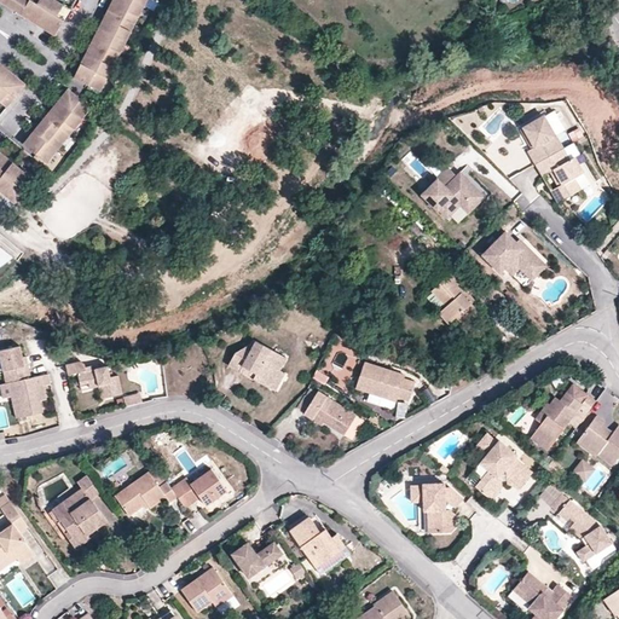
[(55,35),(70,9),(56,0),(0,0),(0,1),(11,9),(12,6),(16,10),(15,11),(24,17),(25,15),(30,17),(29,19),(44,29),(45,27),(50,29),(48,33),(55,35)]
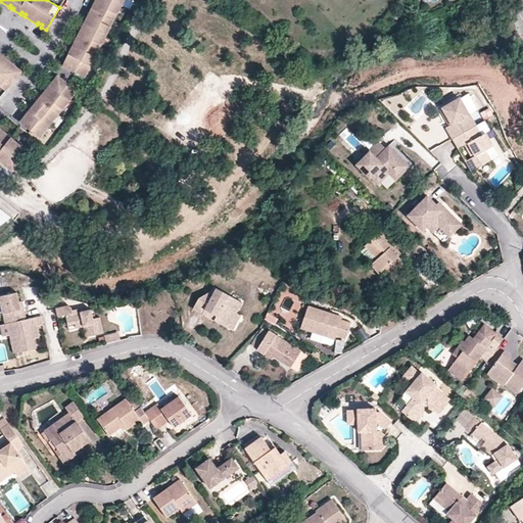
[(85,78),(124,0),(96,0),(97,1),(95,4),(92,3),(89,12),(91,13),(89,17),(86,15),(80,30),(82,31),(81,36),(78,34),(74,42),(76,43),(75,47),(72,46),(61,65),(69,69),(70,66),(75,69),(74,72),(85,78)]
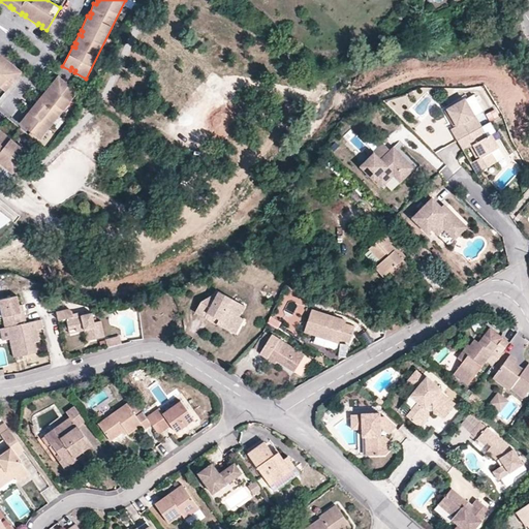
[(0,88),(5,92),(22,72),(17,68),(16,70),(11,67),(13,65),(0,54),(0,88)]
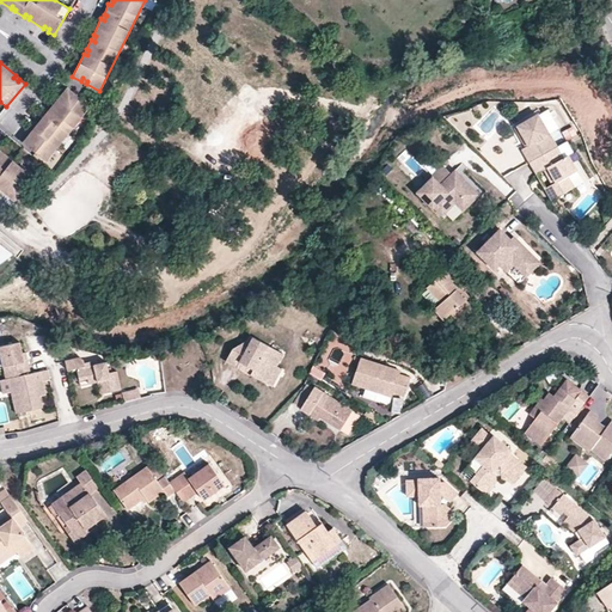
[(46,161),(91,105),(79,97),(77,99),(73,96),(74,93),(67,87),(51,106),(54,109),(50,112),(48,111),(41,118),(43,121),(40,126),(38,123),(23,142),(30,148),(32,146),(36,150),(34,152),(46,161)]
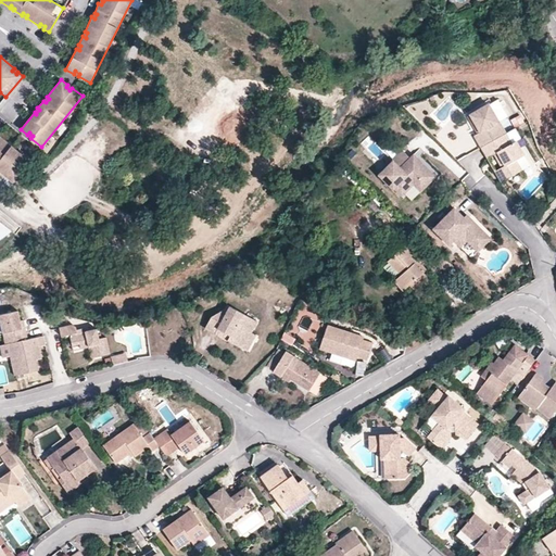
[(495,99),(487,104),(497,122),(506,116),(495,99)]
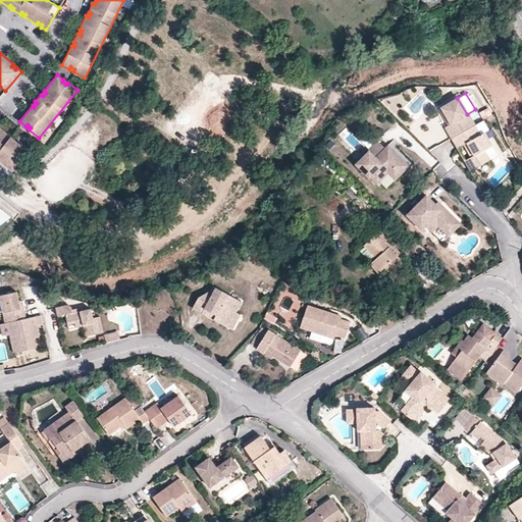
[(457,98),(438,109),(444,119),(447,117),(450,123),(448,124),(445,126),(457,148),(463,145),(470,157),(464,160),(470,170),(489,159),(483,149),(490,145),(482,132),(478,135),(472,124),(467,114),(457,98)]
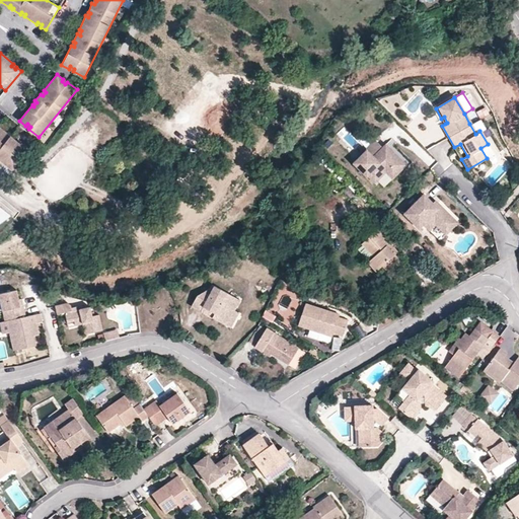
[(474,110),(478,118),(487,113),(483,105),(474,110)]
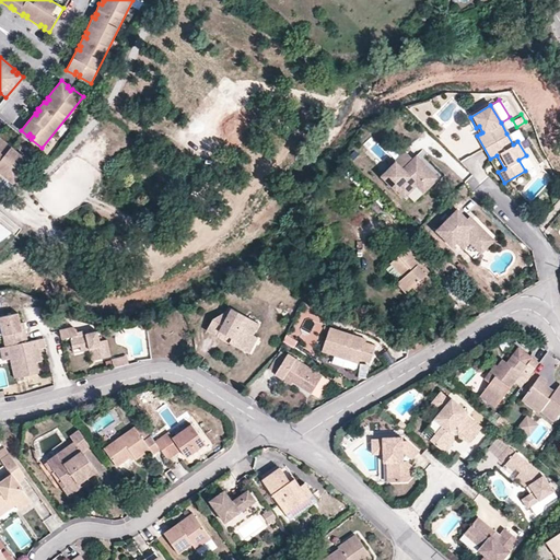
[(523,138),(516,127),(506,133),(513,144),(517,141),(523,138)]
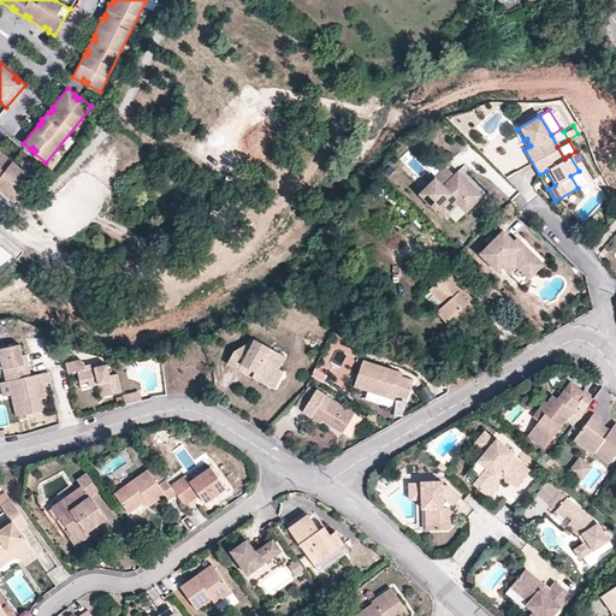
[(15,203),(33,179),(0,153),(0,188),(7,194),(5,196),(15,203)]
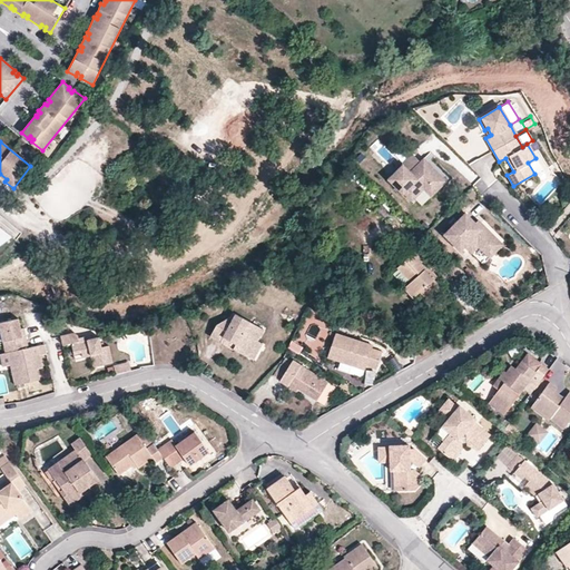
[(411,202),(423,189),(428,185),(432,189),(442,179),(428,164),(423,168),(410,155),(400,165),(401,167),(387,180),(402,196),(403,195),(411,202)]
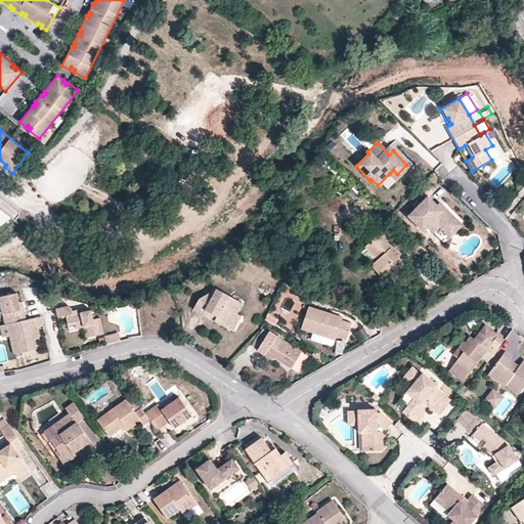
[(465,145),(459,148),(466,161),(472,158),(465,145)]
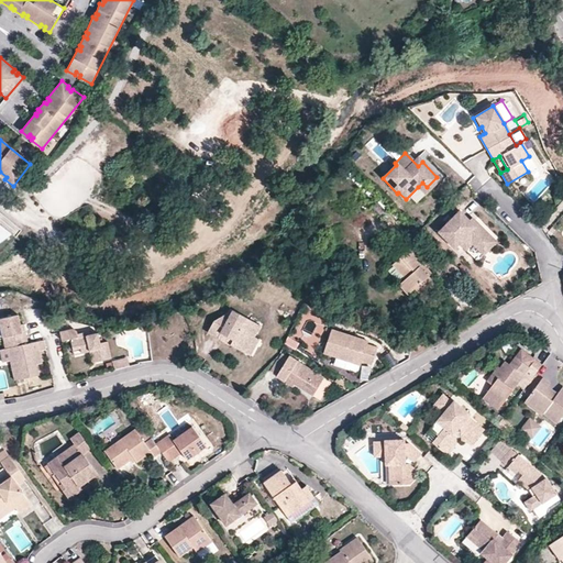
[(534,167),(529,156),(521,161),(528,172),(534,167)]
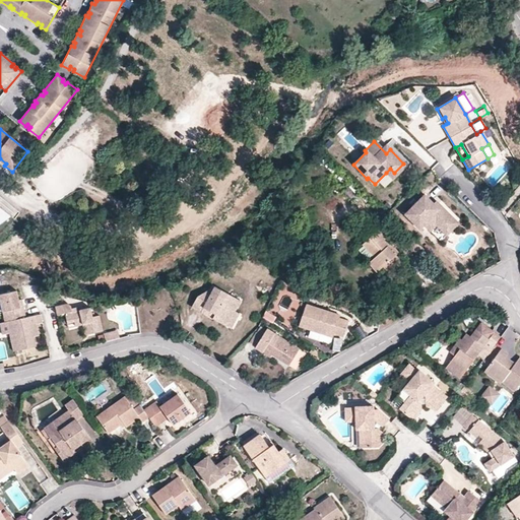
[(406,167),(403,164),(394,173),(390,169),(386,173),(393,180),(406,167)]
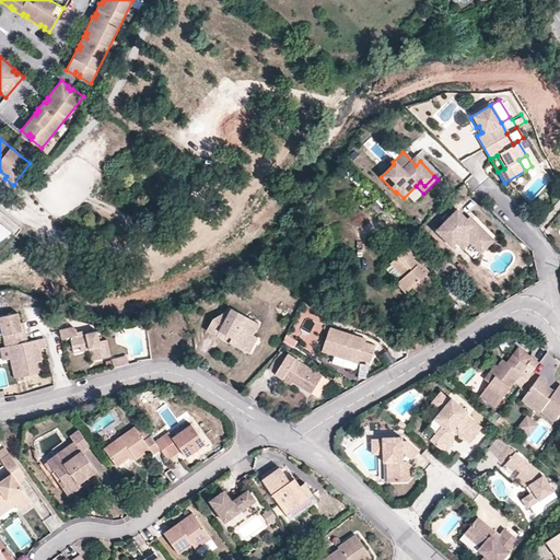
[(456,244),(462,249),(471,240),(479,247),(490,238),(476,225),(474,228),(455,210),(435,231),(452,247),(456,244)]
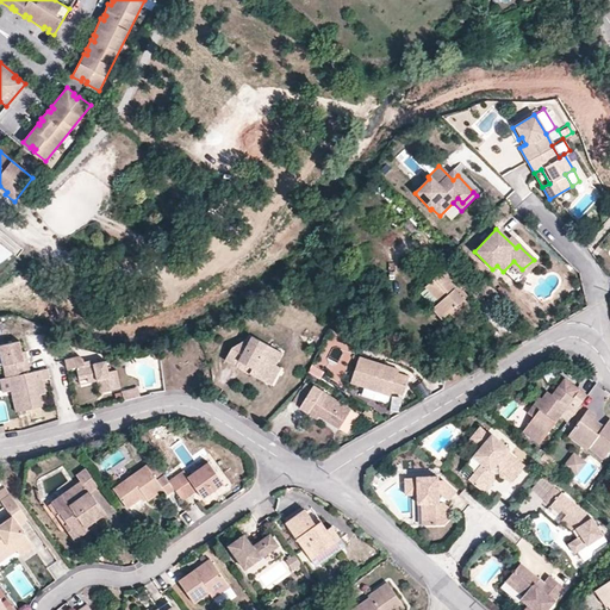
[(537,262),(534,260),(522,269),(514,261),(503,272),(509,278),(516,271),(522,277),(537,262)]
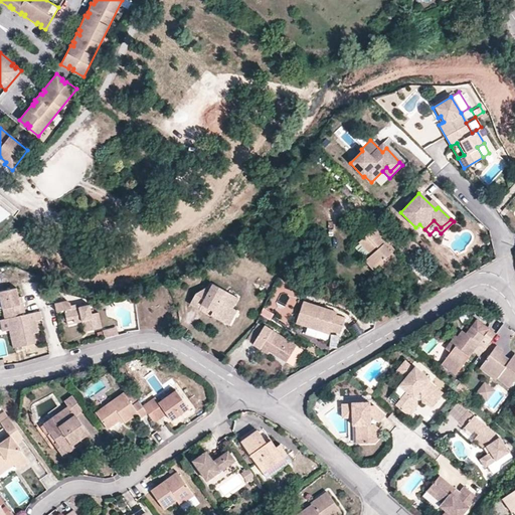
[(387,241),(375,228),(359,242),(371,256),(366,261),(374,270),(380,265),(385,261),(390,267),(398,260),(392,252),(384,244),(387,241)]
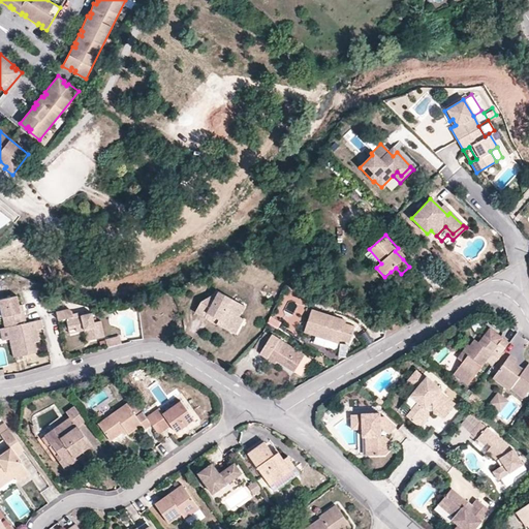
[(406,257),(398,248),(395,251),(403,259),(406,257)]
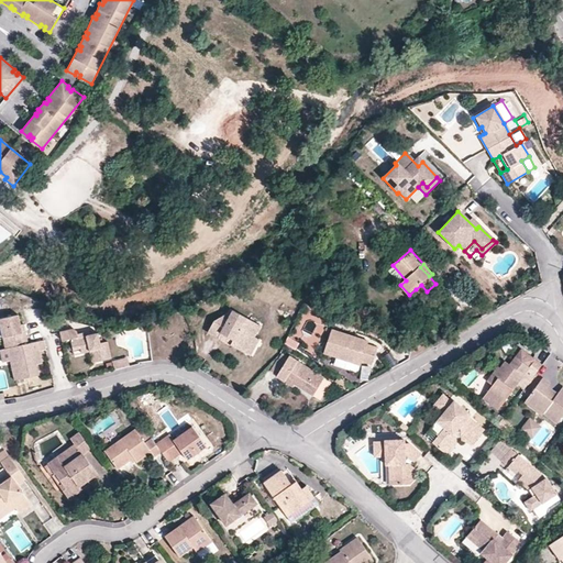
[(421,296),(427,291),(421,285),(416,289),(421,296)]
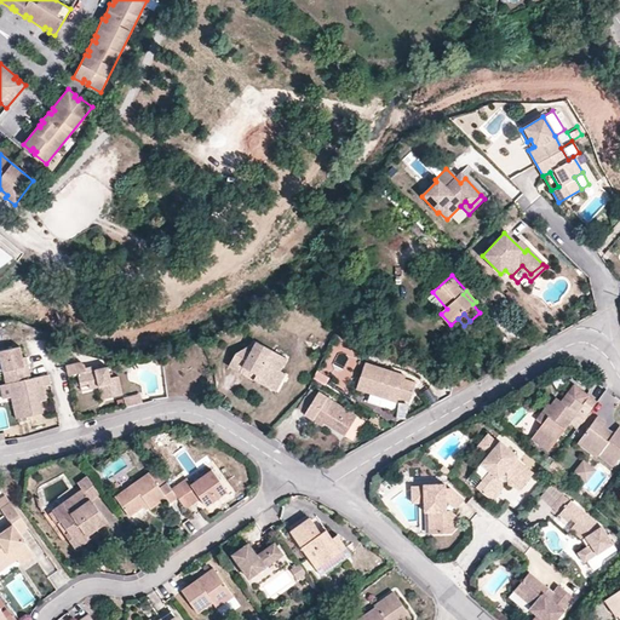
[(279,373),(286,361),(256,345),(234,357),(228,369),(268,390),(270,382),(274,383),(279,373)]
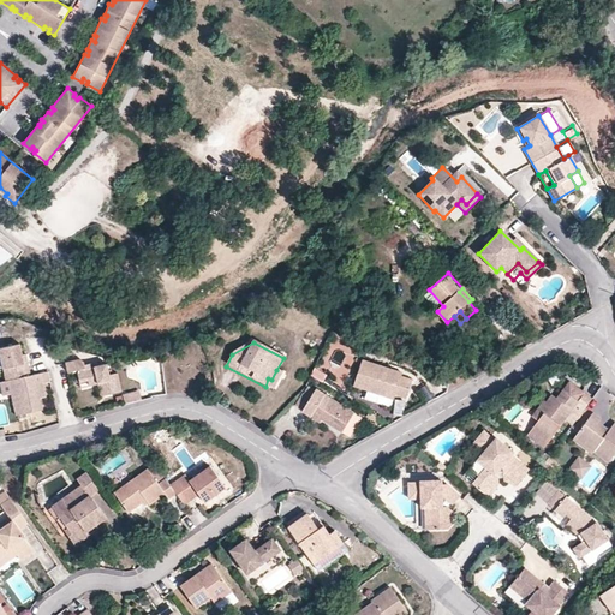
[(31,376),(29,365),(25,366),(23,357),(21,346),(0,350),(0,353),(6,383),(10,383),(17,418),(42,412),(40,400),(37,386),(43,384),(51,383),(48,372),(31,376)]
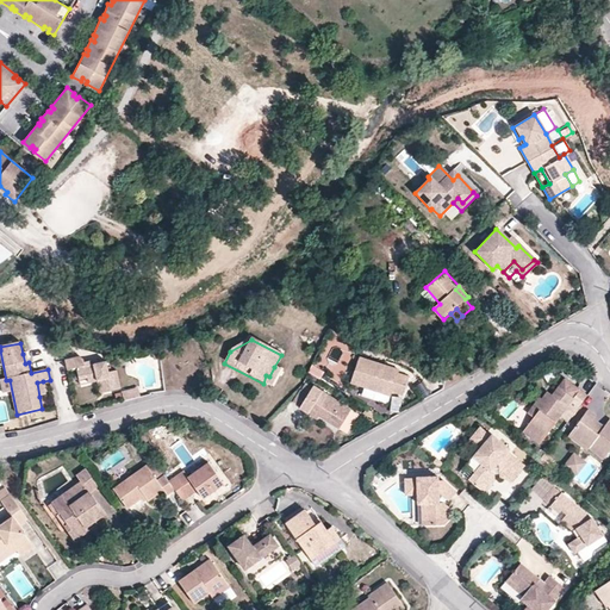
[(404,394),(409,377),(398,373),(399,371),(360,358),(352,383),(366,387),(384,392),(385,388),(393,392),(404,394)]
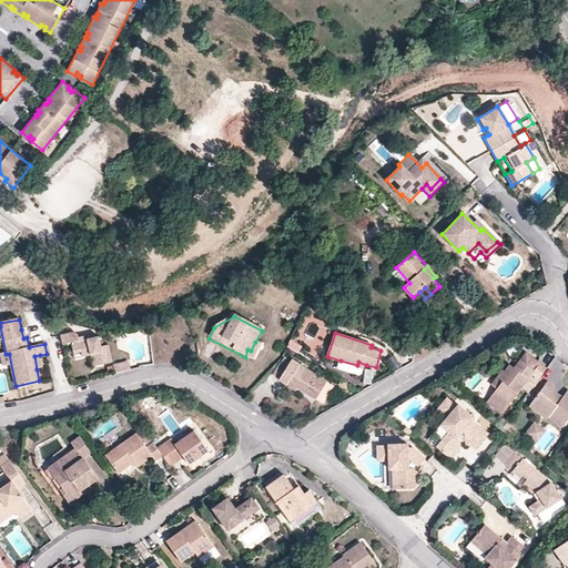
[(88,342),(88,337),(79,340),(79,336),(75,334),(62,337),(63,346),(73,344),(73,345),(88,342)]
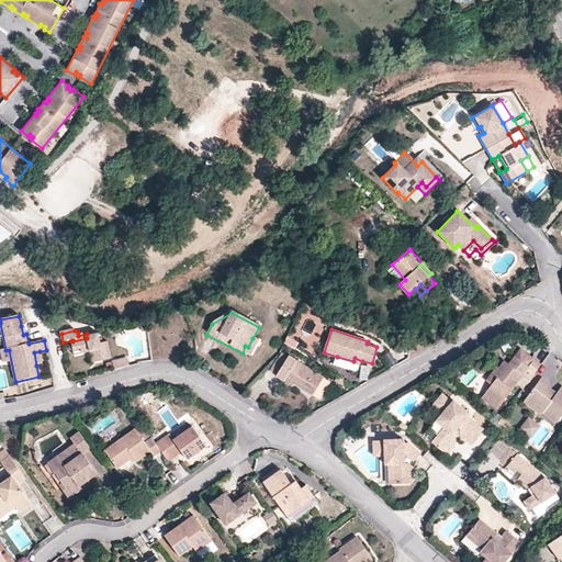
[(72,341),(75,351),(81,350),(82,356),(91,355),(93,353),(96,364),(112,361),(108,344),(101,345),(99,335),(87,338),(72,341)]
